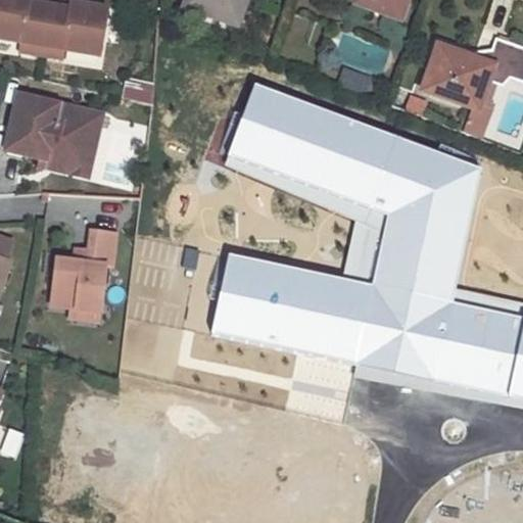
[(0,0),(0,41),(19,45),(18,53),(40,56),(49,0),(0,0)]
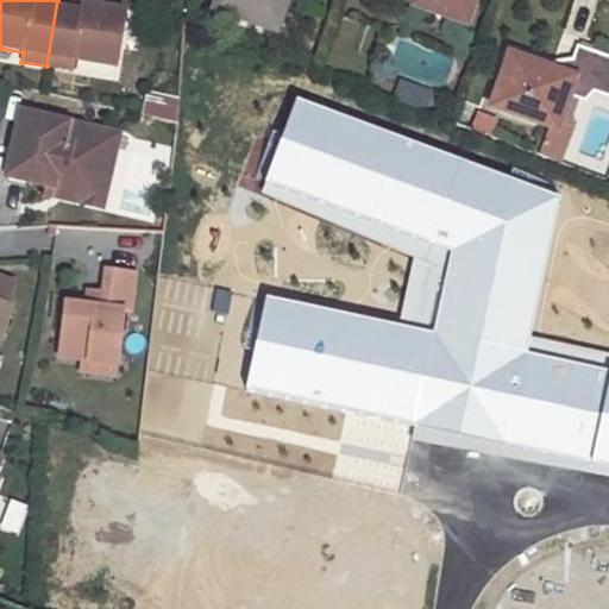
[(73,61),(114,67),(123,13),(100,8),(82,6),(82,0),(57,0),(46,66),(70,69),(73,61)]
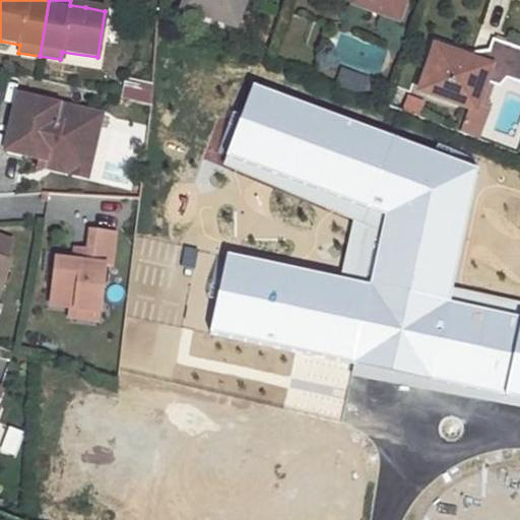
[(244,0),(187,0),(185,8),(235,26),(244,0)]
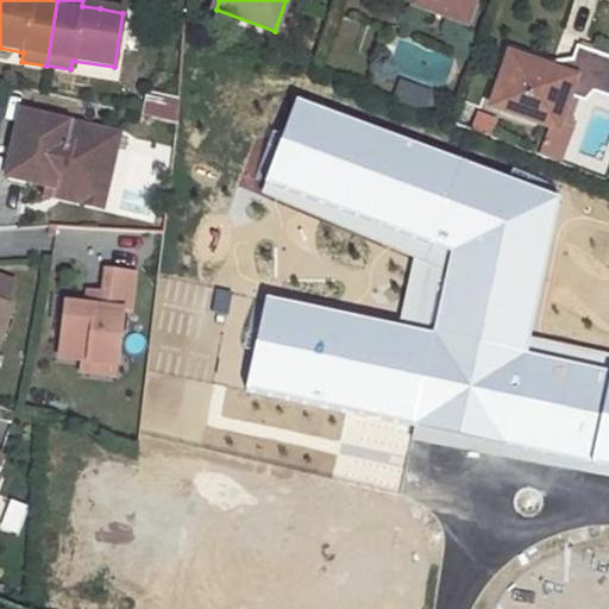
[(416,0),(415,6),(465,23),(473,0),(416,0)]
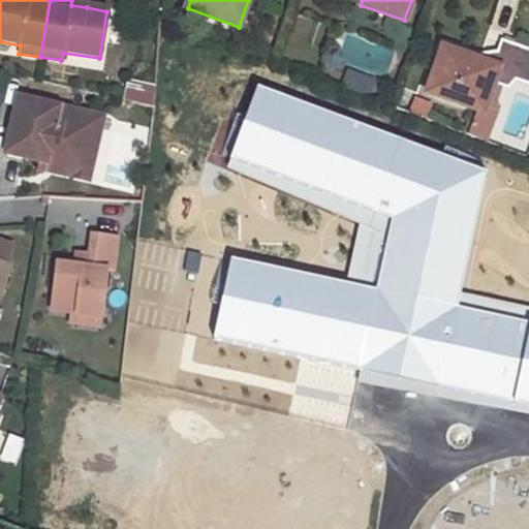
[(444,50),(428,93),(434,95),(447,57),(475,67),(477,62),(444,50)]
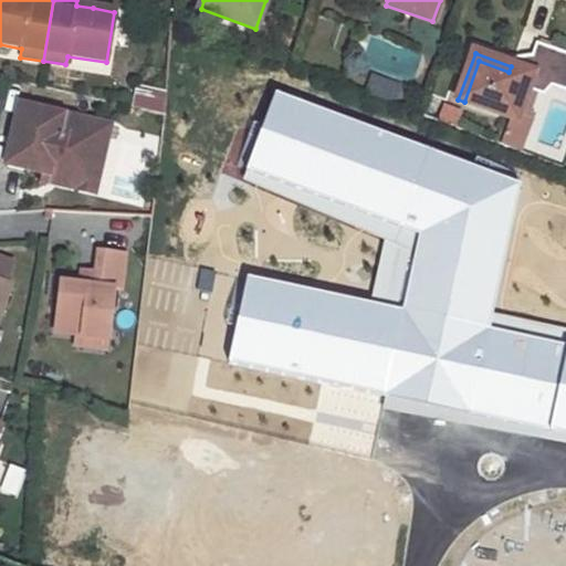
[(479,61),(464,102),(517,121),(534,74),(511,66),(509,72),(479,61)]
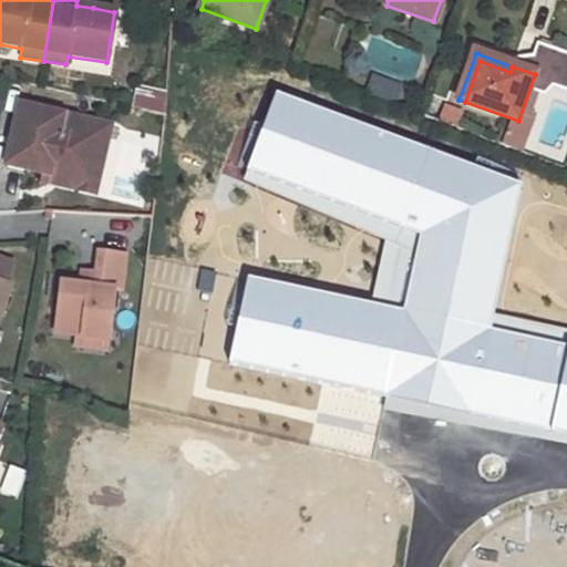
[(373,80),(368,95),(393,105),(400,89),(373,80)]
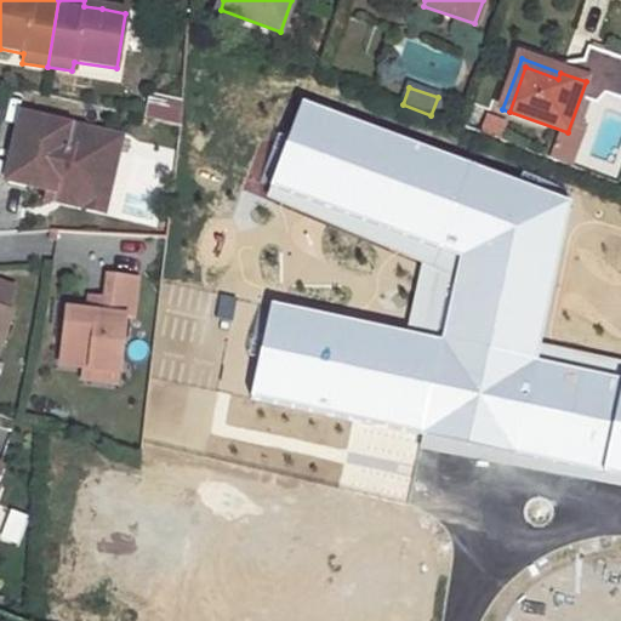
[(148,95),(144,118),(180,123),(182,100),(148,95)]
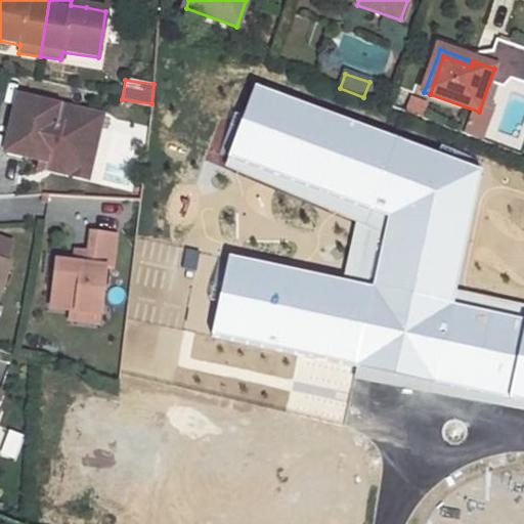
[(523,302),(460,289),(482,167),(256,83),(224,167),(354,220),(343,277),(228,253),(210,336),(355,363),(354,380),(523,409),(523,302)]
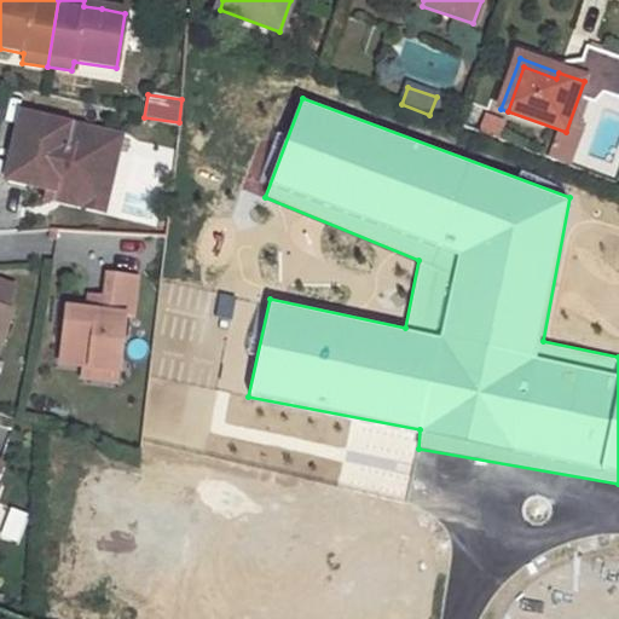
[(47,187),(87,196),(87,192),(108,197),(121,137),(22,114),(6,178),(47,187)]
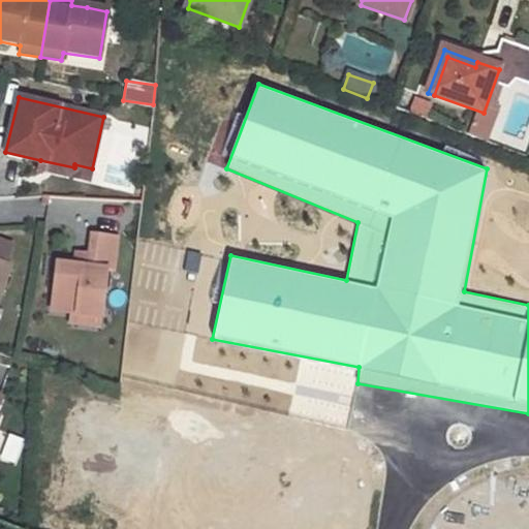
[(38,168),(89,180),(92,168),(74,164),(74,167),(40,160),(38,168)]
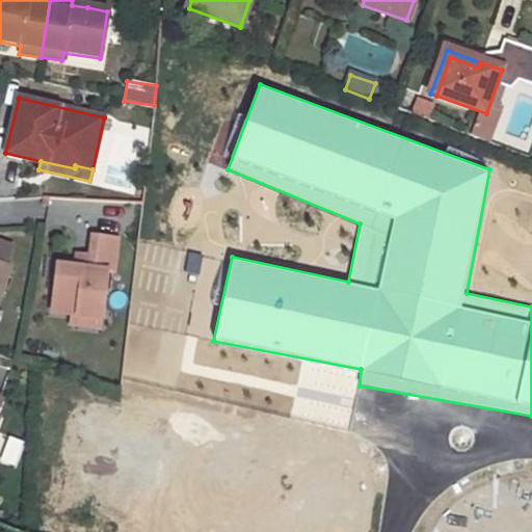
[(99,318),(104,271),(114,273),(117,240),(91,238),(89,257),(87,270),(73,269),(55,267),(50,313),(68,315),(99,318)]
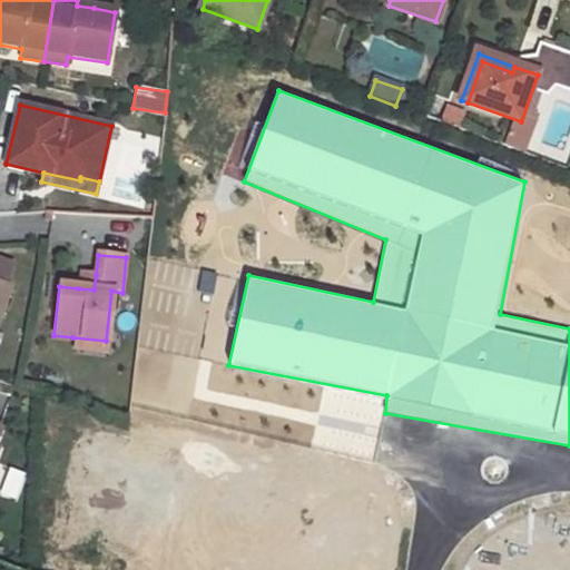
[(96,275),(80,273),(78,288),(94,290),(96,275)]
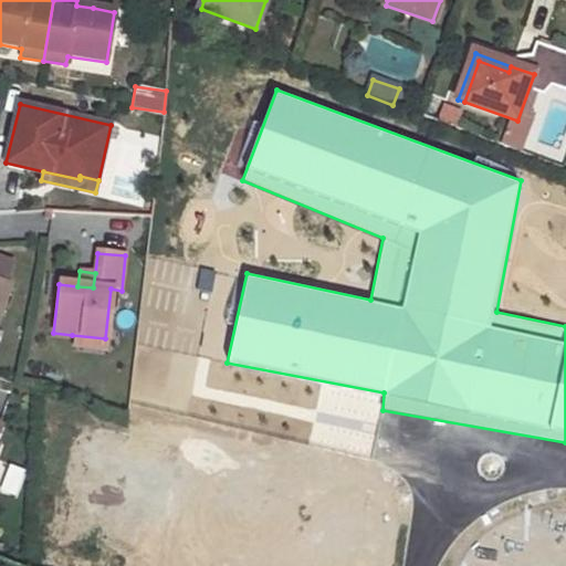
[(0,280),(0,310),(9,284),(0,280)]
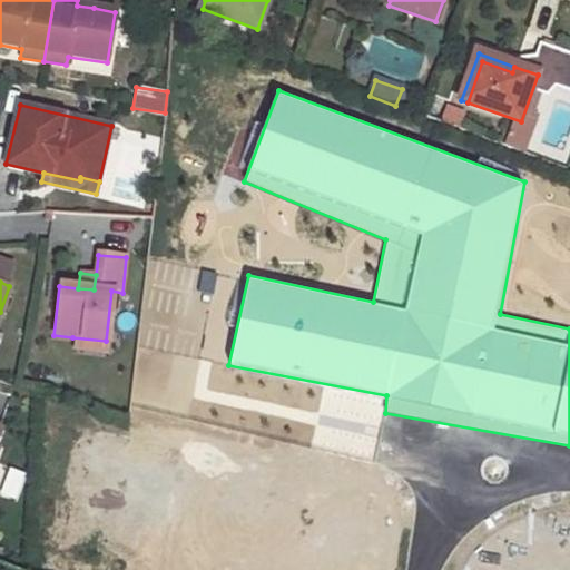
[(71,349),(105,352),(106,341),(72,337),(71,349)]
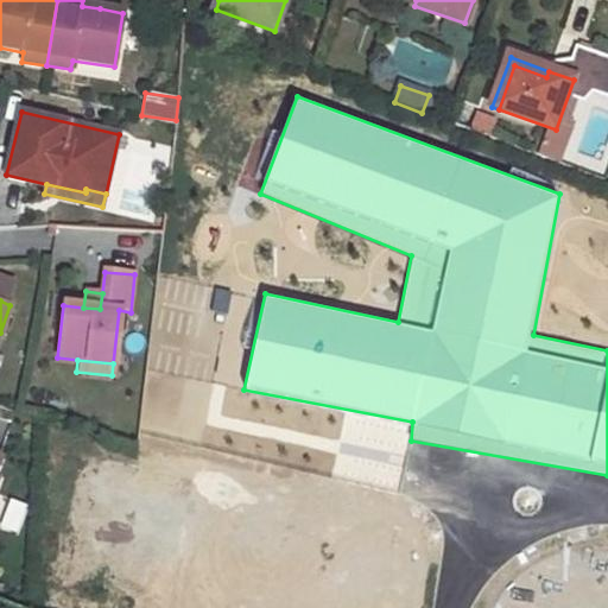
[(211,603),(227,607),(325,607),(348,545),(255,514),(292,409),(258,397),(197,571),(220,578),(211,603)]
